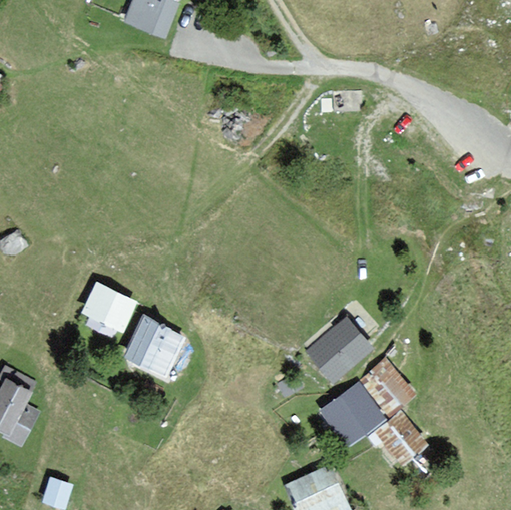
[(133,0),(126,19),(162,33),(174,0),(133,0)]
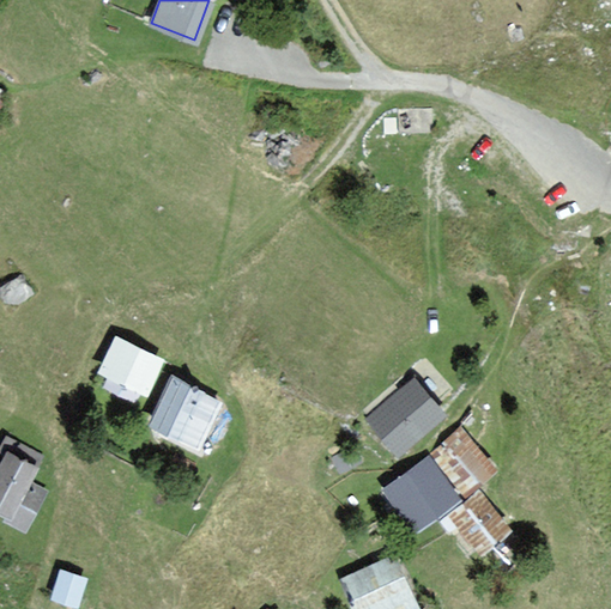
[(428,119),(428,105),(398,107),(398,126),(423,126),(423,119),(428,119)]
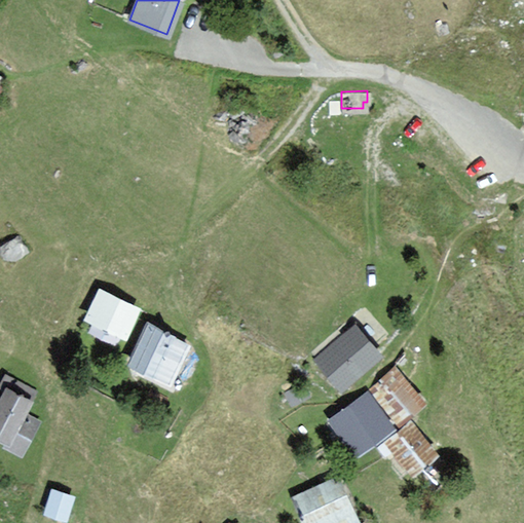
[(139,306),(99,288),(85,315),(92,319),(86,331),(111,342),(115,332),(124,336),(139,306)]
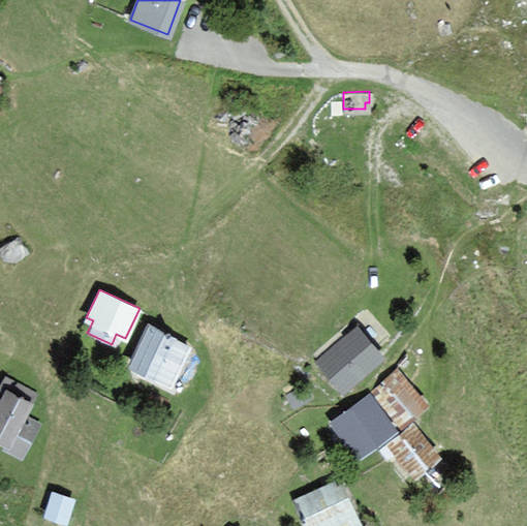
[(188,345),(146,326),(127,366),(169,385),(188,345)]
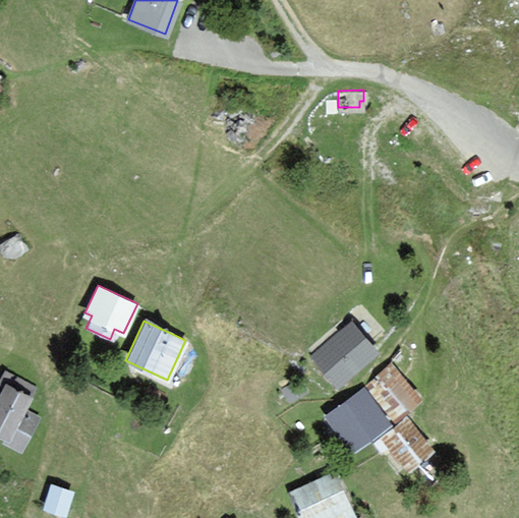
[(372,350),(349,323),(311,354),(335,382),(372,350)]
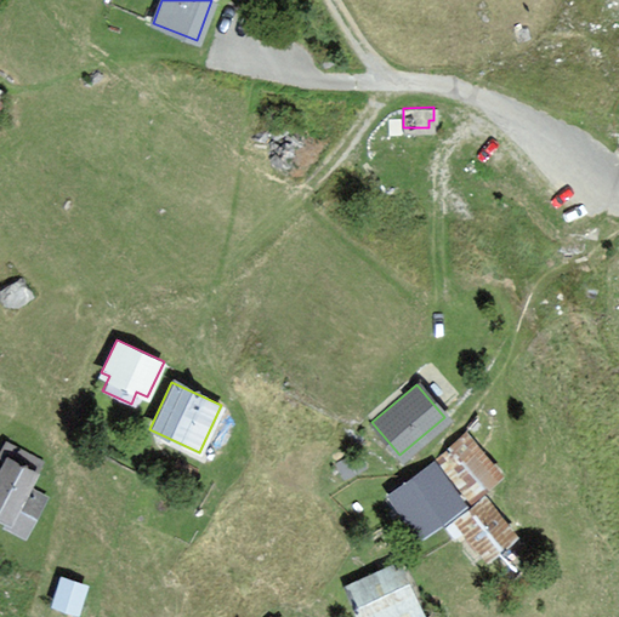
[(500,473),(466,432),(436,456),(470,497),(500,473)]
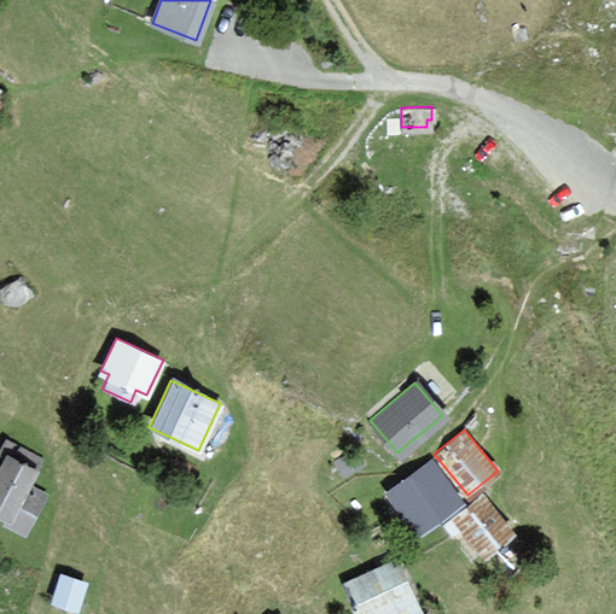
[(42,455),(5,436),(0,445),(0,451),(5,454),(0,462),(0,513),(5,515),(1,521),(23,533),(45,492),(28,484),(42,455)]
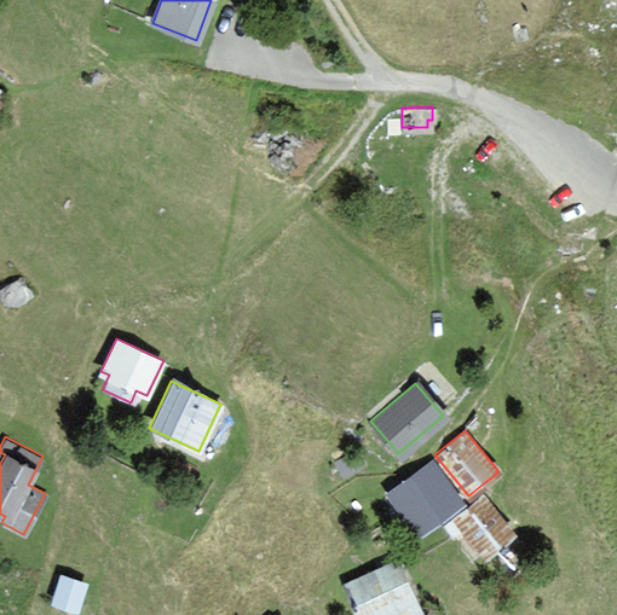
[(460,502),(431,462),(388,492),(417,532),(460,502)]
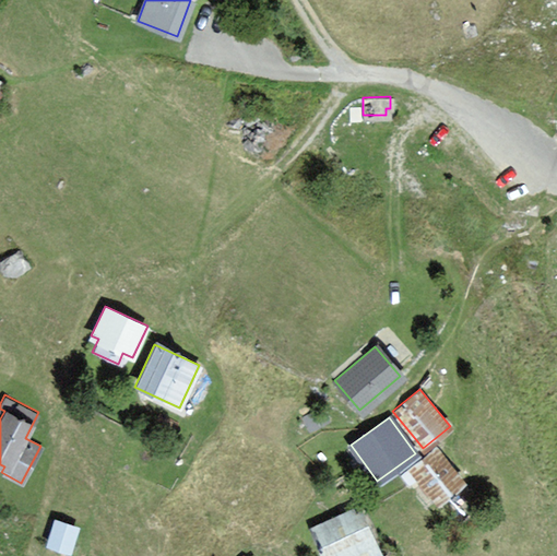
[(464,483),(436,448),(404,473),(433,508),(464,483)]
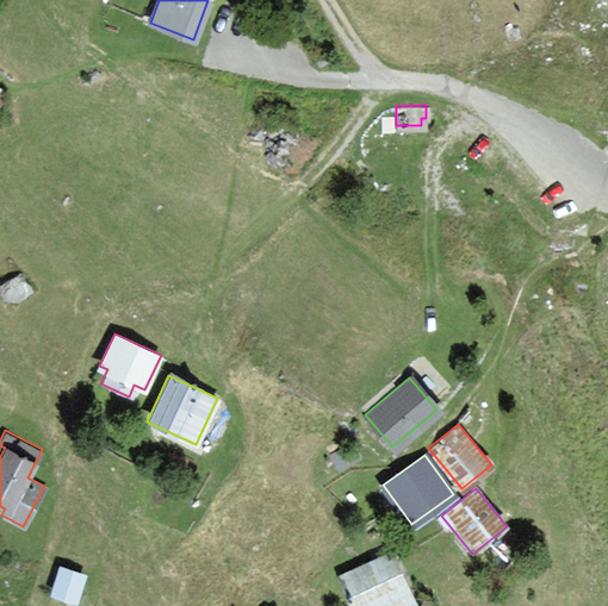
[(403,605),(410,604),(389,554),(342,573),(355,605),(403,605)]
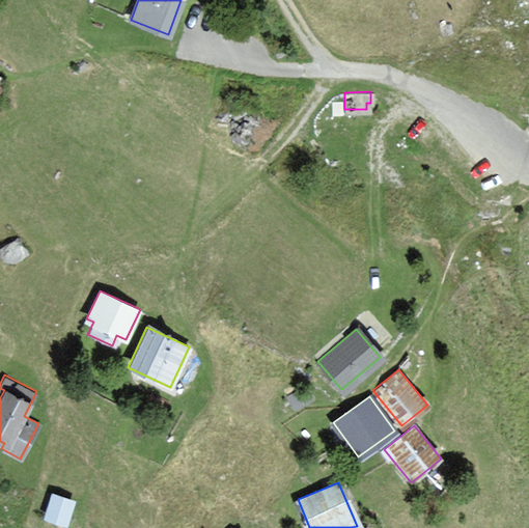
[(72,499),(51,493),(44,517),(64,523),(72,499)]
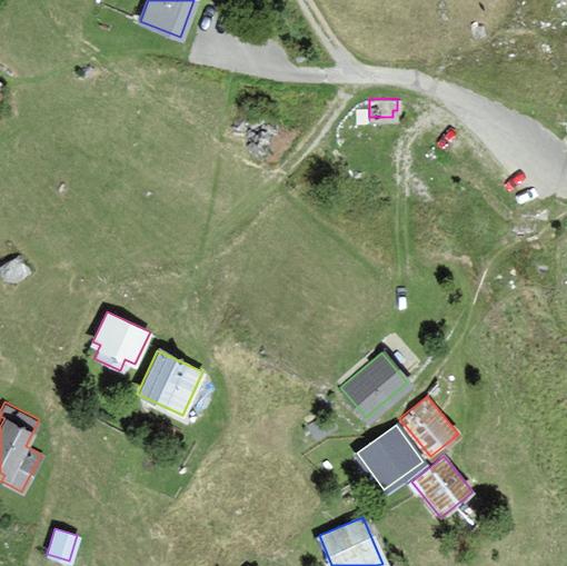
All buildings are outlined.
